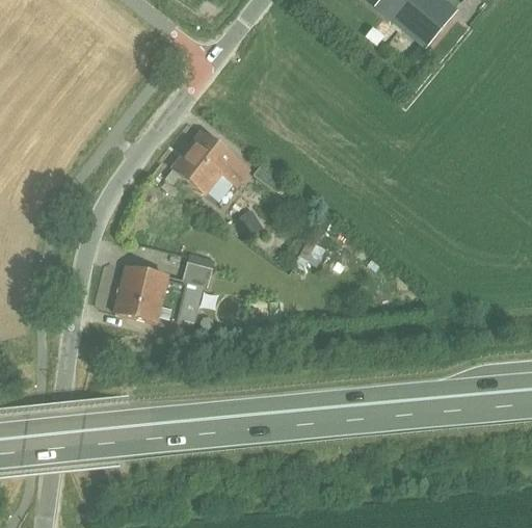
[(452,12),(437,0),(383,0),(379,5),(425,44),(452,12)]
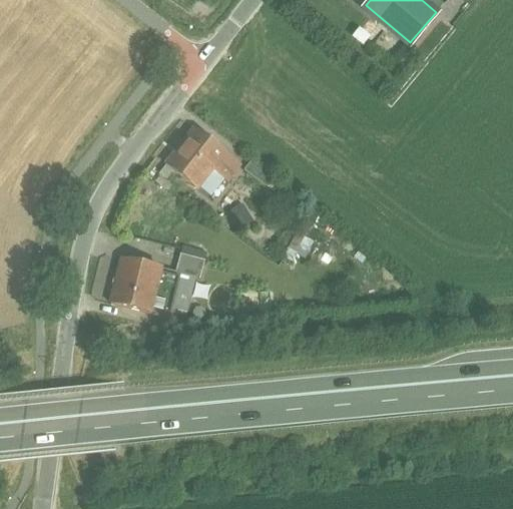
[(241,162),(194,125),(166,161),(197,185),(212,167),(228,179),(241,162)]
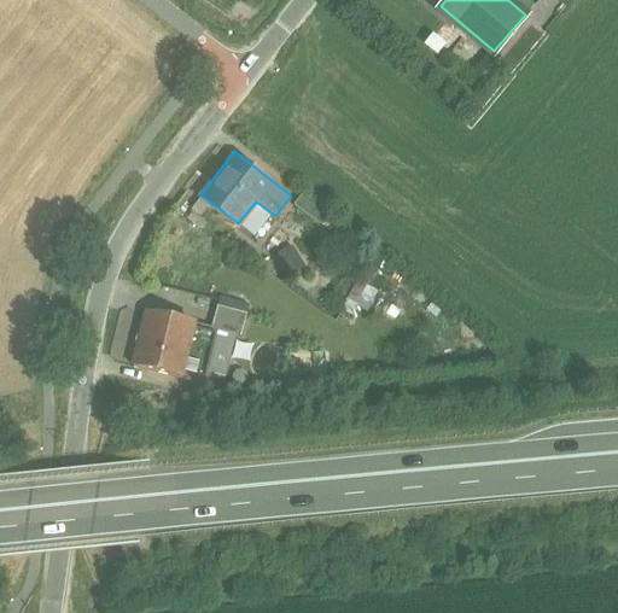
[(331,206),(305,186),(295,202),(320,221),(331,206)]
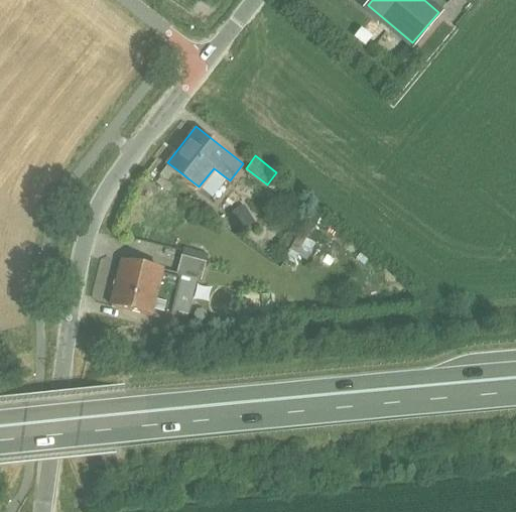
[(234,209),(243,227),(254,221),(245,203),(234,209)]
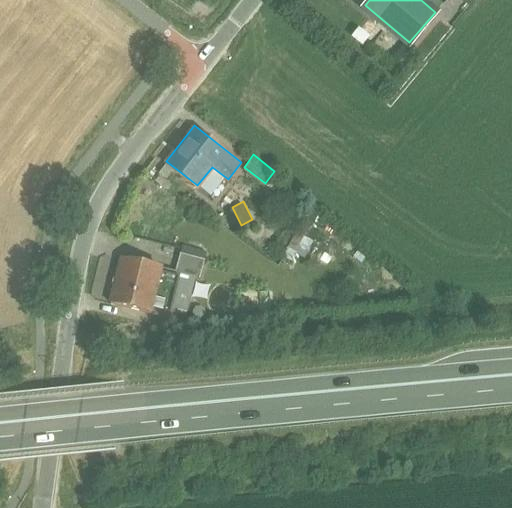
[(286,221),(279,242),(301,248),(307,227),(286,221)]
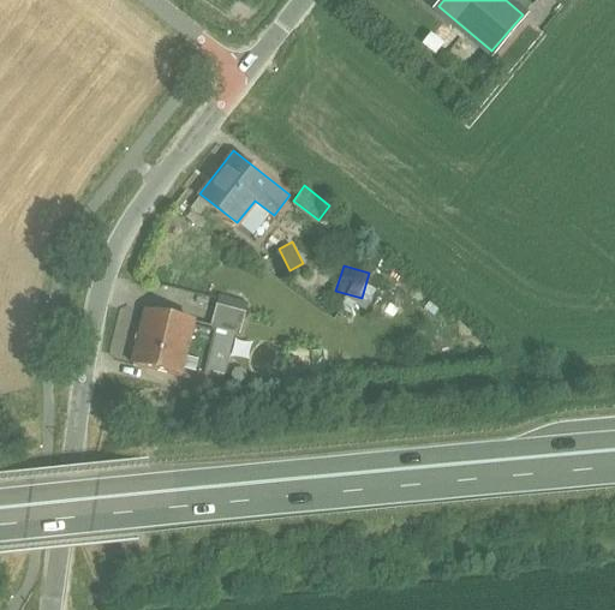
[(245,309),(216,301),(210,323),(215,324),(215,326),(238,332),(245,309)]
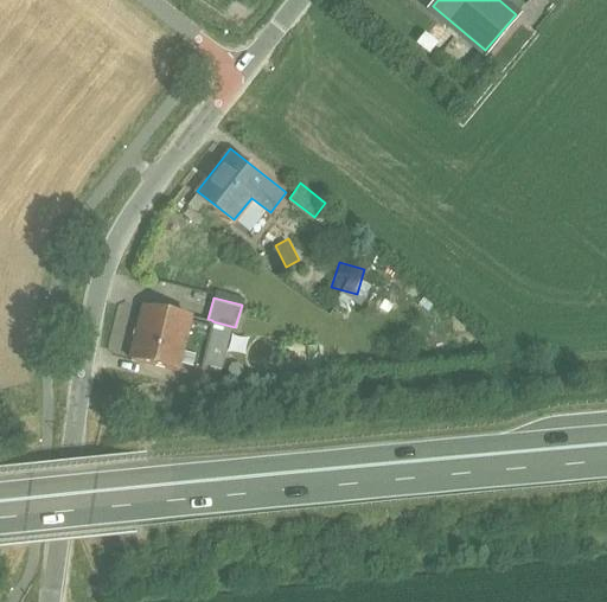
[(126,301),(113,348),(131,353),(144,306),(126,301)]
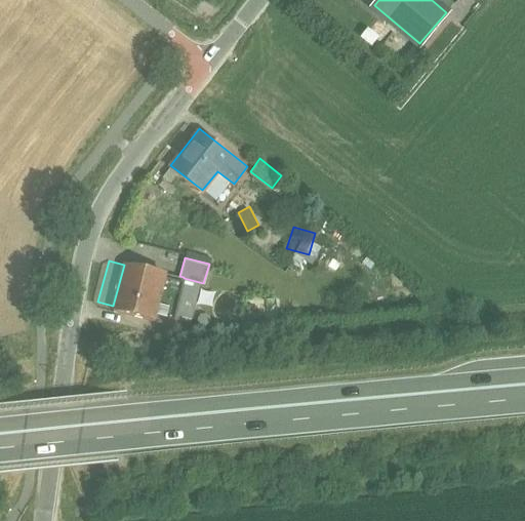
[(179,276),(125,262),(114,309),(173,323),(184,278),(184,277),(179,276)]
